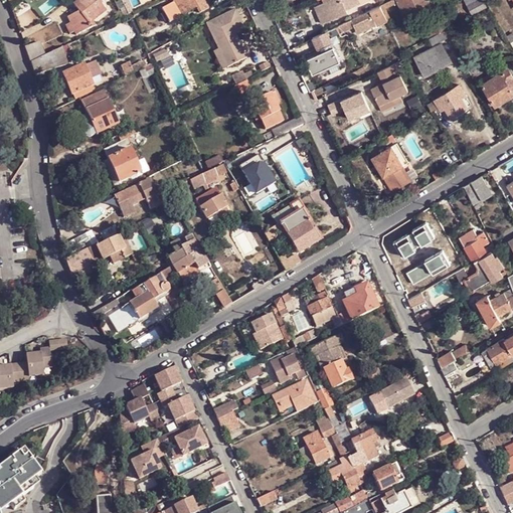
[(107,9),(100,0),(78,0),(74,3),(79,10),(89,22),(95,17),(107,9)]
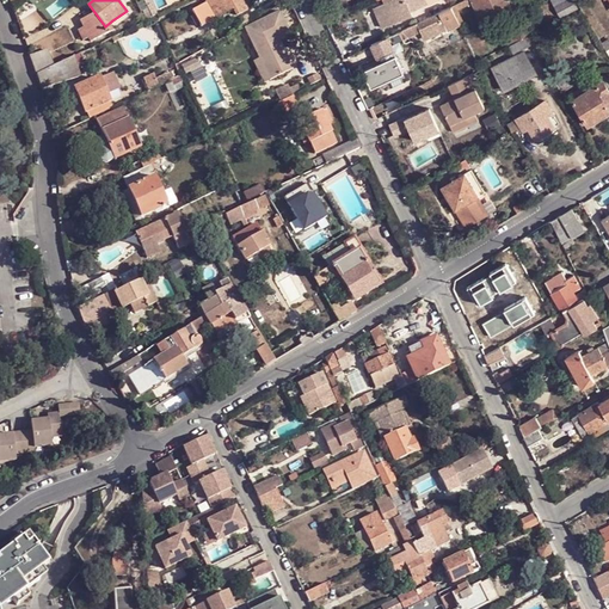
[(207,0),(216,16),(227,10),(221,0),(207,0)]
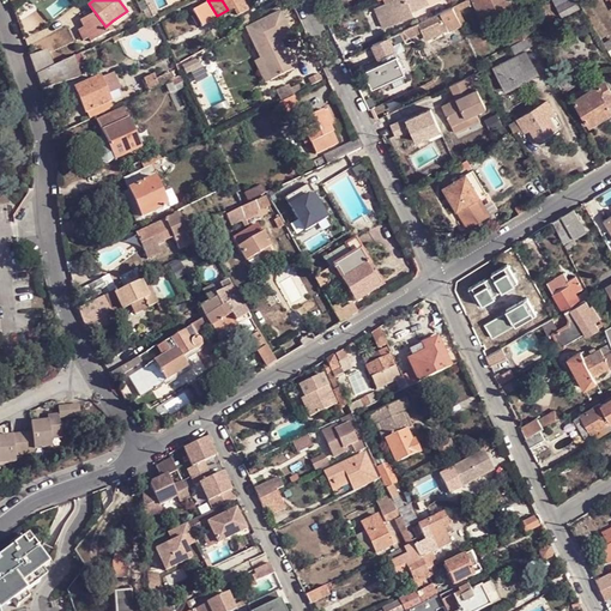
[(247,8),(242,0),(222,0),(228,10),(234,6),(239,13),(247,8)]
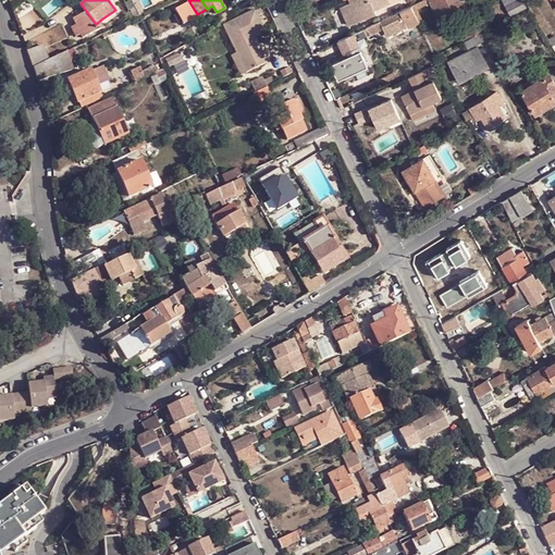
[(353,0),(353,1),(340,7),(348,23),(378,9),(375,4),(389,0),(353,0)]
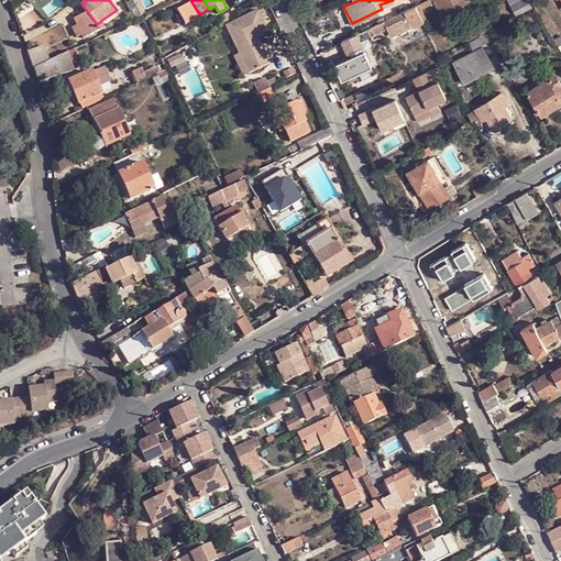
[(422,21),(426,19),(421,7),(431,2),(430,0),(422,0),(415,4),(422,21)]
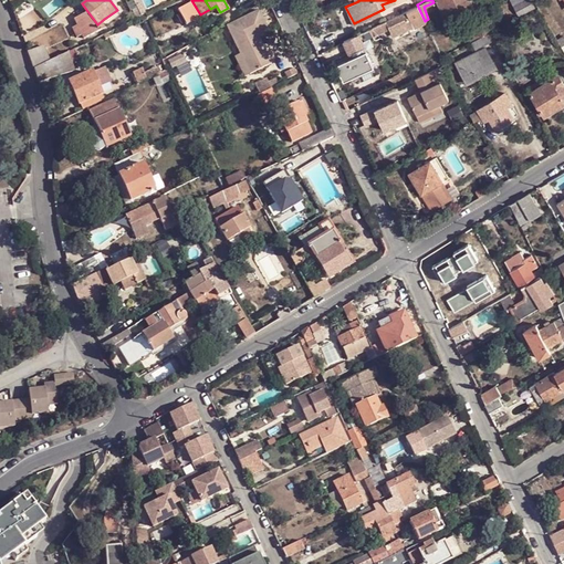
[(437,0),(445,16),(474,2),(473,0),(437,0)]
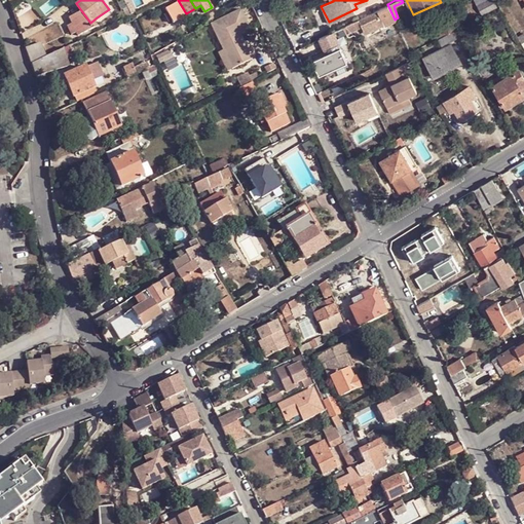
[(497,6),(493,0),(489,0),(478,6),(482,14),(497,6)]
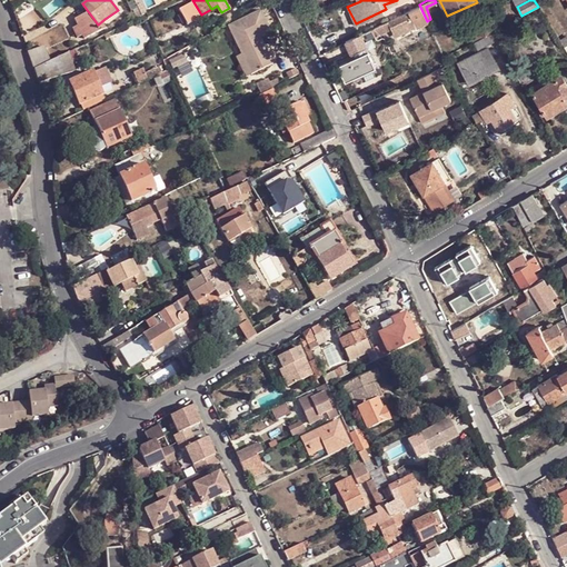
[(419,5),(408,10),(415,25),(415,27),(427,21),(419,5)]
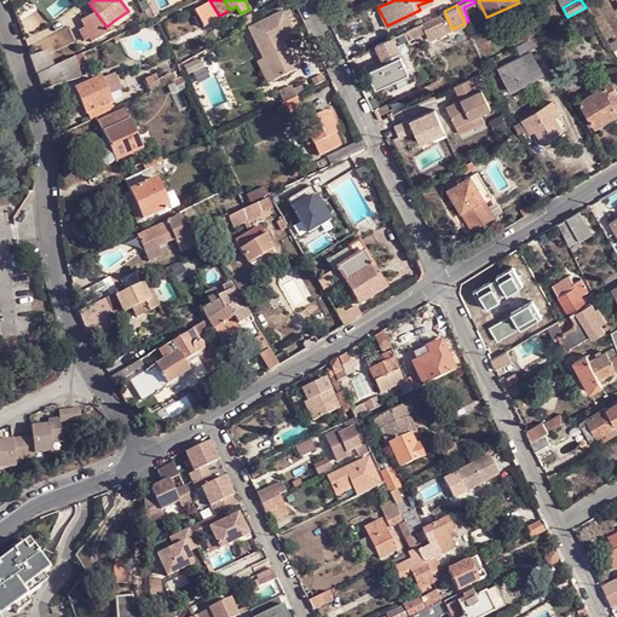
[(284,9),(259,19),(266,34),(259,38),(253,23),(246,27),(247,32),(242,34),(252,52),(258,48),(263,58),(272,79),(294,68),(281,38),(295,30),(284,9)]
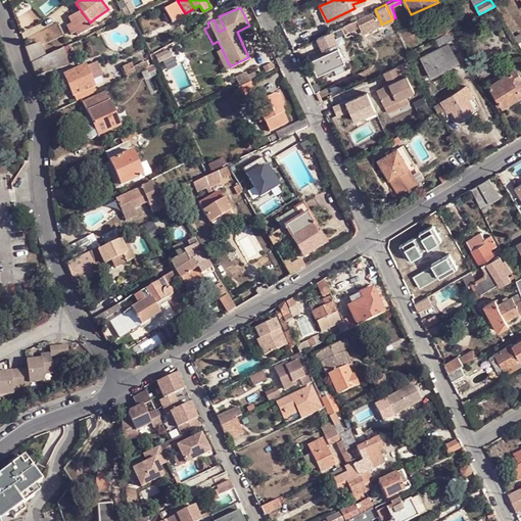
[(356,18),(367,13),(364,8),(352,14),(354,19),(356,18)]
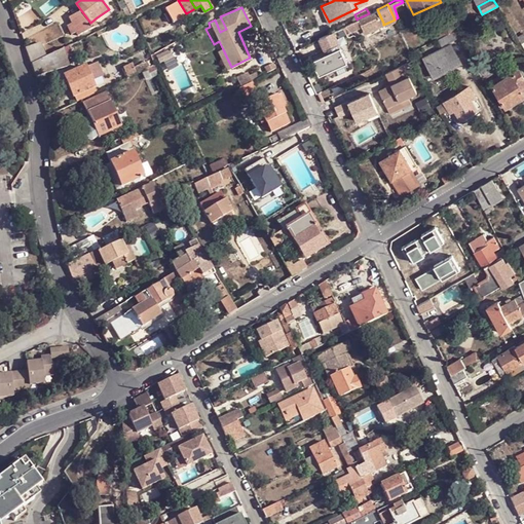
[(369,13),(358,19),(362,26),(365,32),(383,23),(377,9),(369,13)]
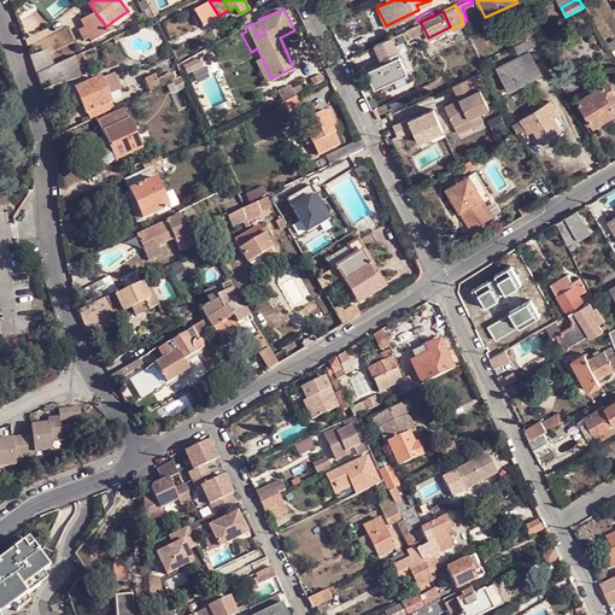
[(94,40),(111,31),(118,28),(113,21),(106,27),(95,12),(83,21),(87,27),(93,37),(94,40)]
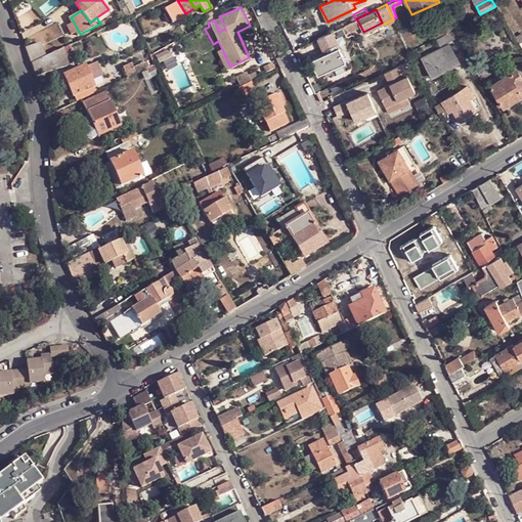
[(219,32),(225,29),(219,16),(214,19),(219,32)]
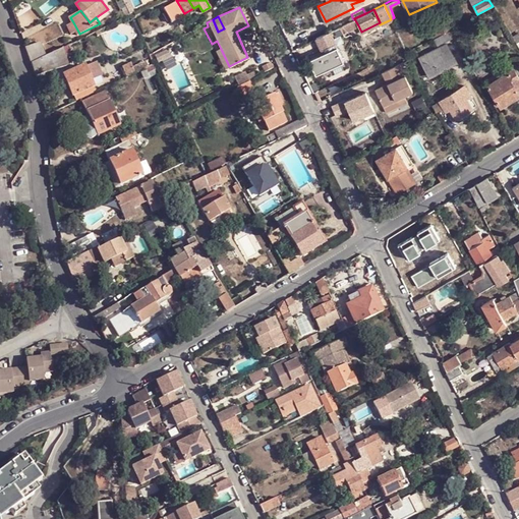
[(353,19),(335,29),(337,35),(358,25),(354,18),(353,19)]
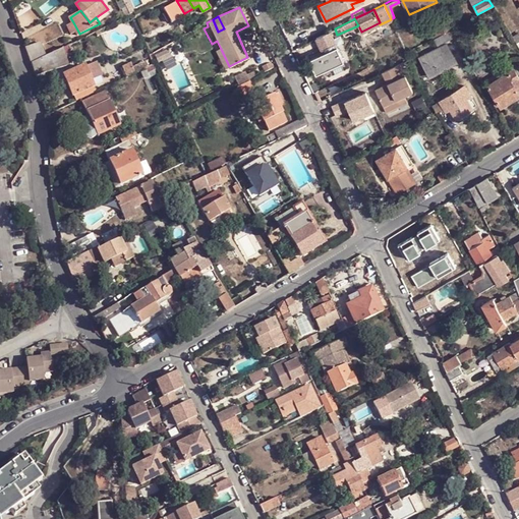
[(447,21),(437,26),(439,32),(441,35),(451,30),(454,29),(451,23),(449,24),(447,21)]
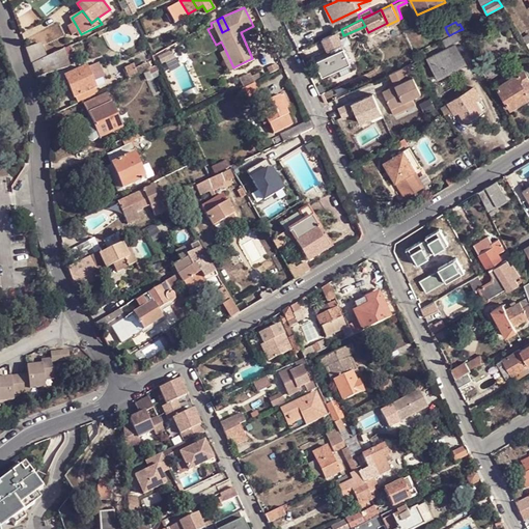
[(75,23),(71,25),(75,33),(80,32),(75,23)]
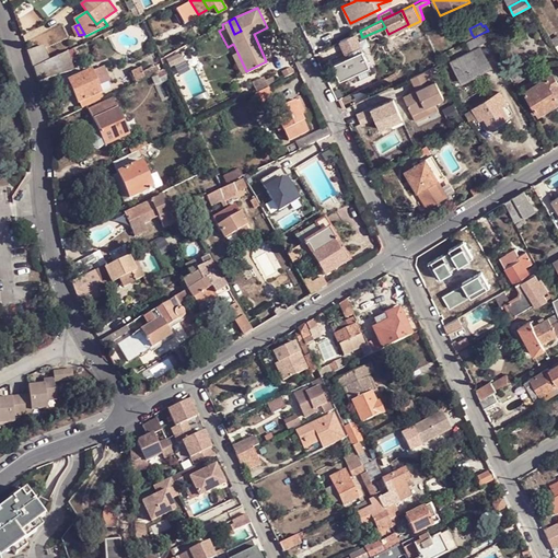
[(465,37),(472,34),(469,28),(461,32),(465,37)]
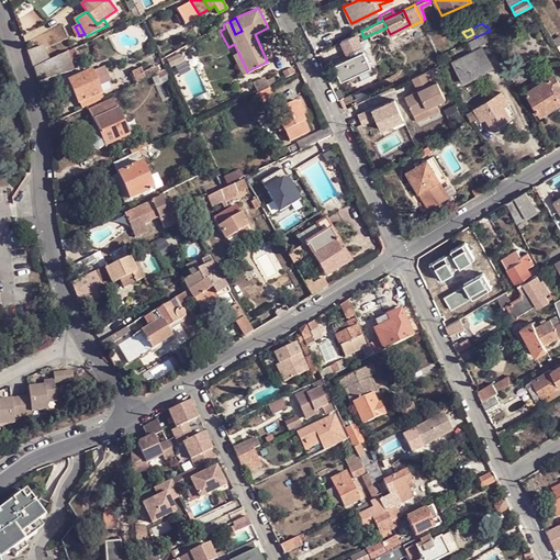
[(468,41),(471,47),(490,38),(486,32),(476,37),(468,41)]
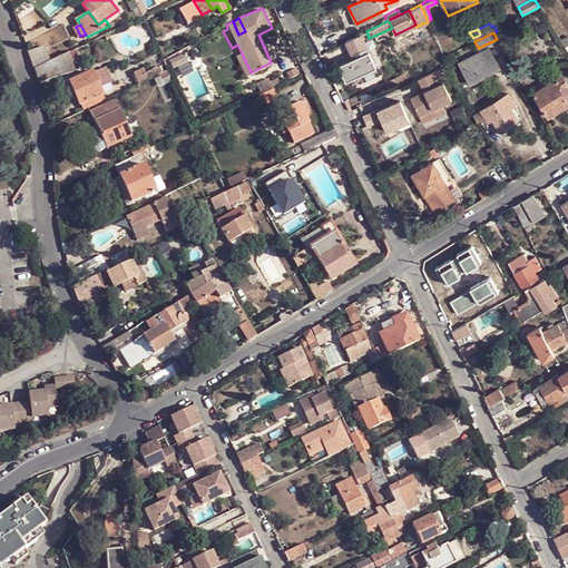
[(346,40),(358,67),(373,59),(360,33),(346,40)]
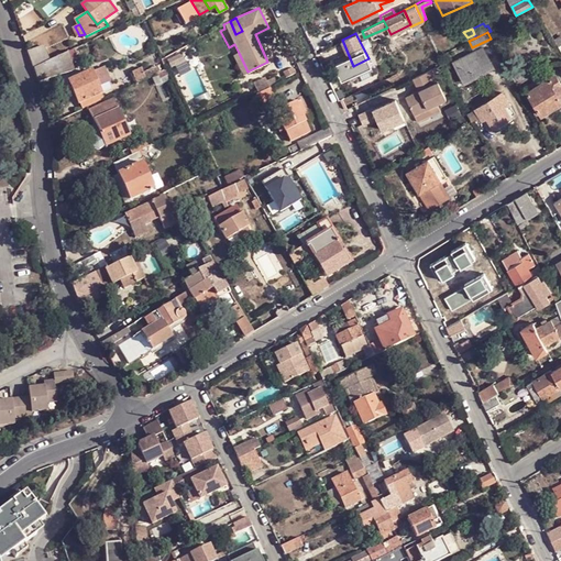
[(51,58),(44,43),(28,50),(33,66),(51,58)]
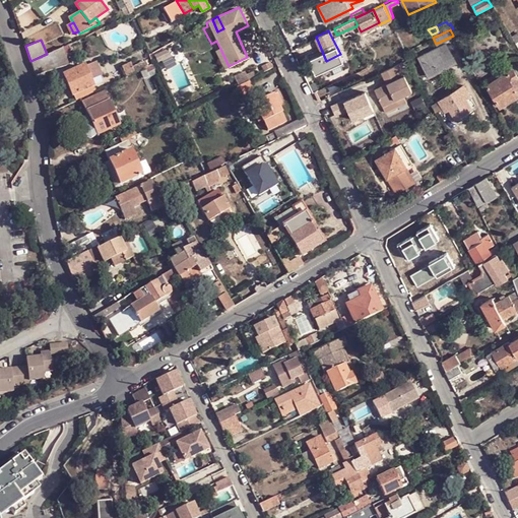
[(419,57),(429,74),(455,60),(446,43),(419,57)]
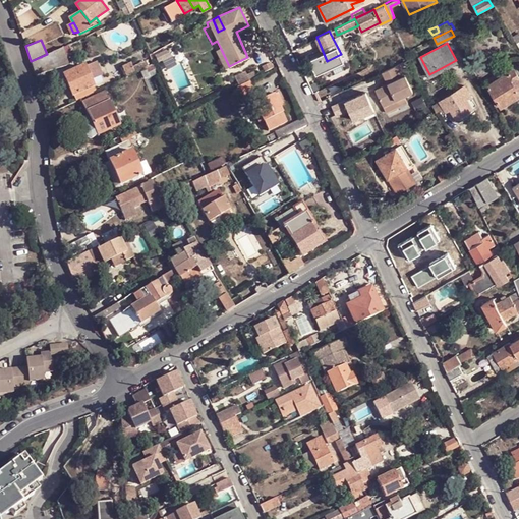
[(60,66),(68,63),(63,46),(55,50),(60,66)]
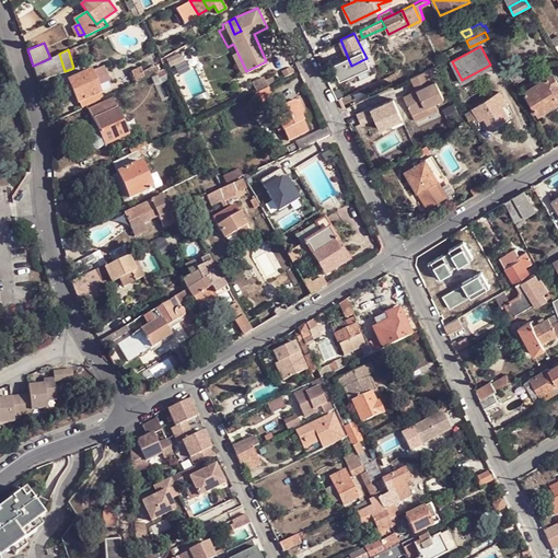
[(246,71),(237,53),(232,55),(241,73),(246,71)]
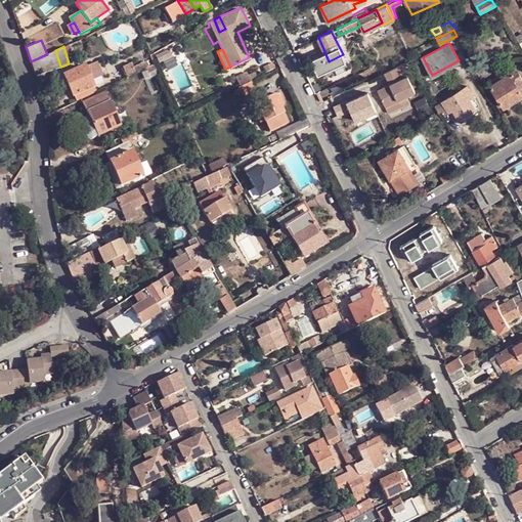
[(60,67),(55,50),(47,54),(31,61),(36,75),(60,67)]
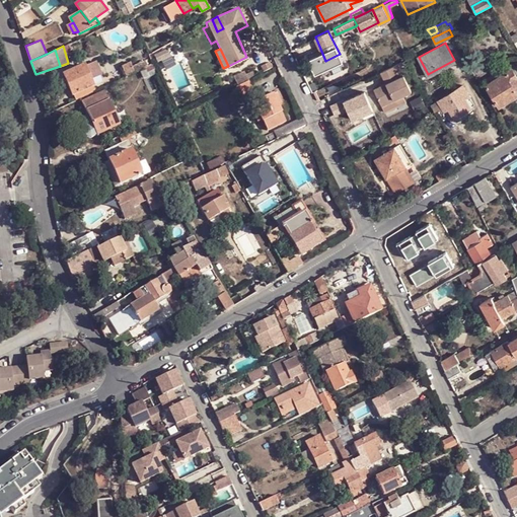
[(341,58),(340,54),(325,61),(327,65),(341,58)]
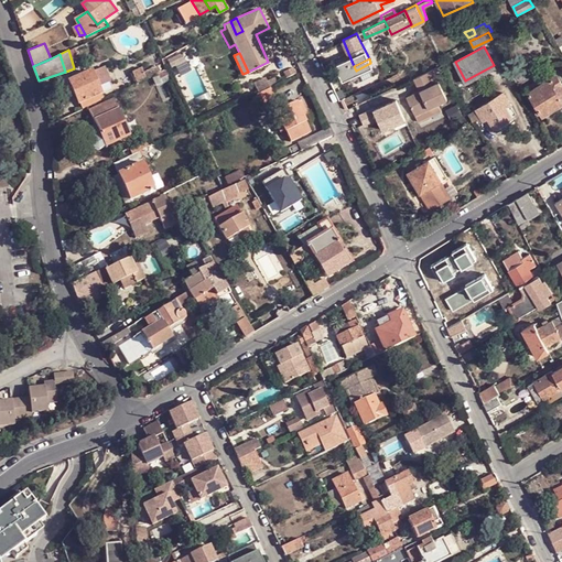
[(134,77),(137,82),(158,73),(161,71),(159,65),(134,77)]
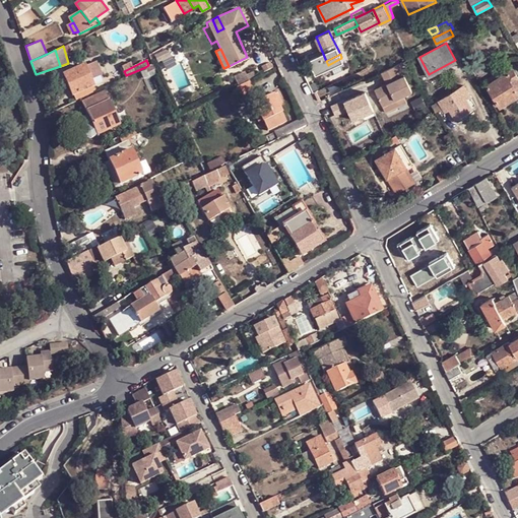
[(92,84),(99,82),(90,61),(83,64),(92,84)]
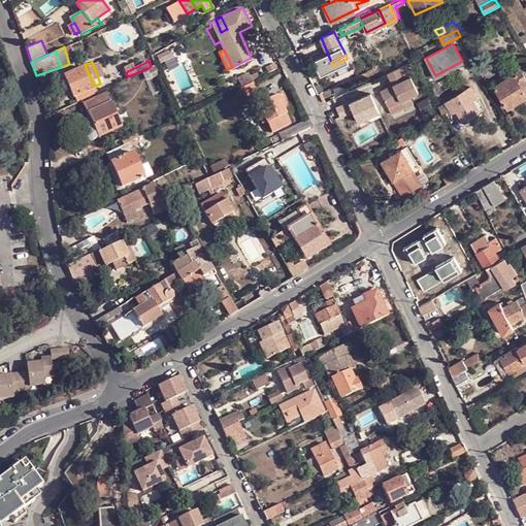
[(85,65),(64,75),(73,96),(75,95),(94,86),(85,65)]
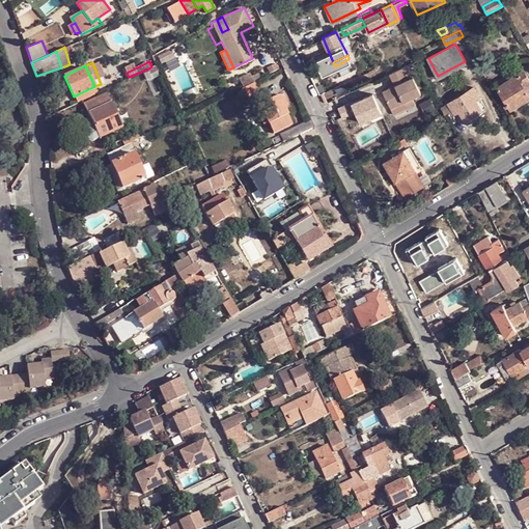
[(422,95),(409,68),(391,77),(396,88),(385,93),(396,117),(418,107),(414,101),(422,95)]
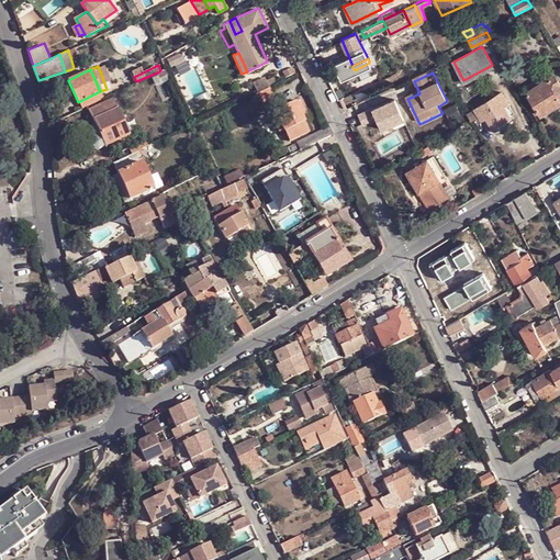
[(540,114),(559,101),(559,82),(555,74),(551,76),(549,73),(524,88),(540,114)]
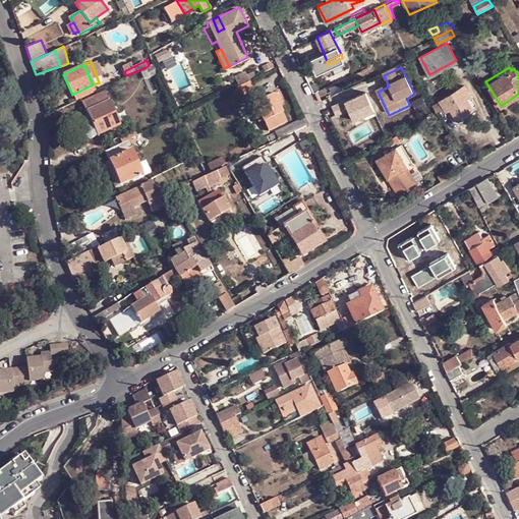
[(241,75),(239,84),(247,80),(249,72),(241,75)]
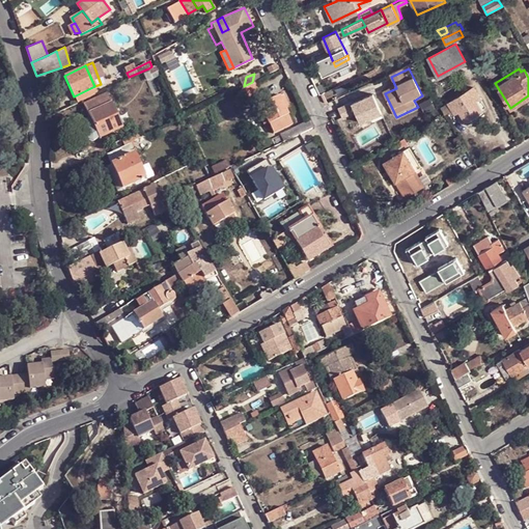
[(258,89),(253,82),(252,82),(244,86),(242,88),(245,92),(247,96),(258,89)]
